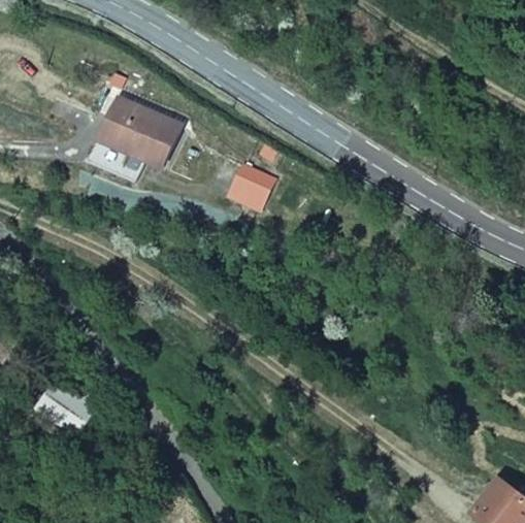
[(177,120),(117,93),(89,157),(134,176),(144,154),(159,160),(177,120)]
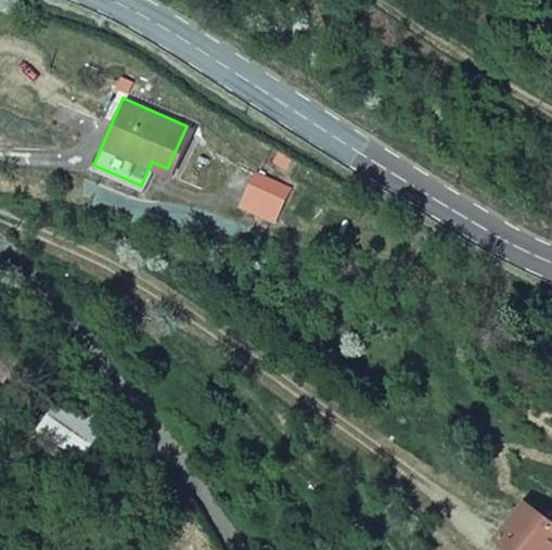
[(254,166),(236,202),(271,218),(289,182),(254,166)]
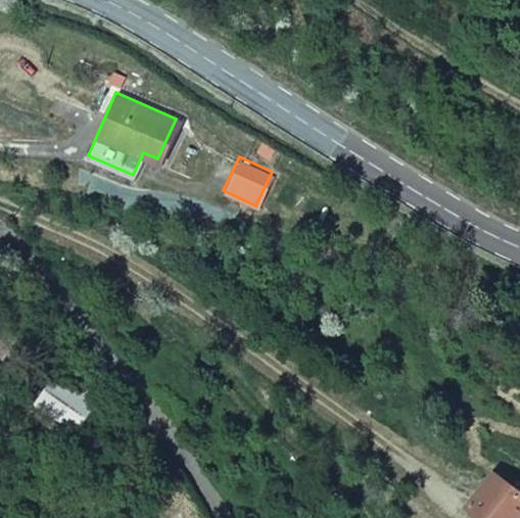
[(8,343),(0,336),(0,354),(8,343)]
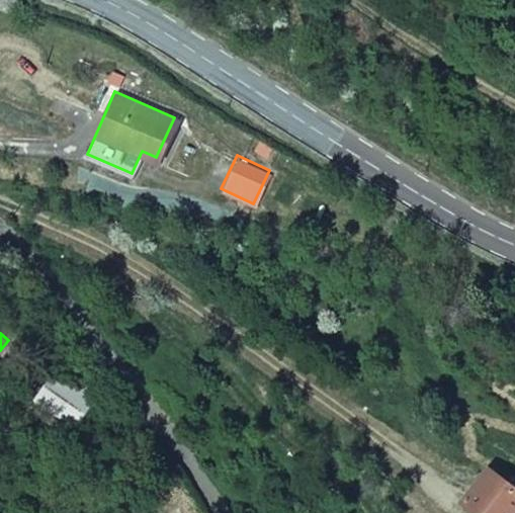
[(33,378),(20,399),(71,433),(96,398),(55,368),(43,386),(33,378)]
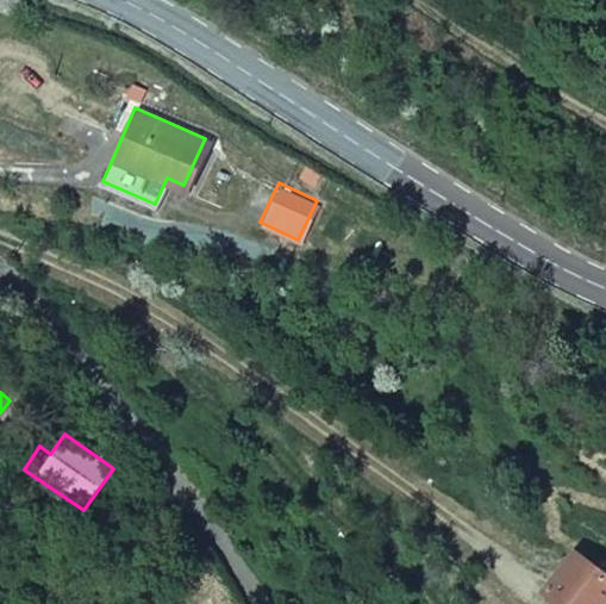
[(97,518),(126,475),(113,468),(83,510),(97,518)]
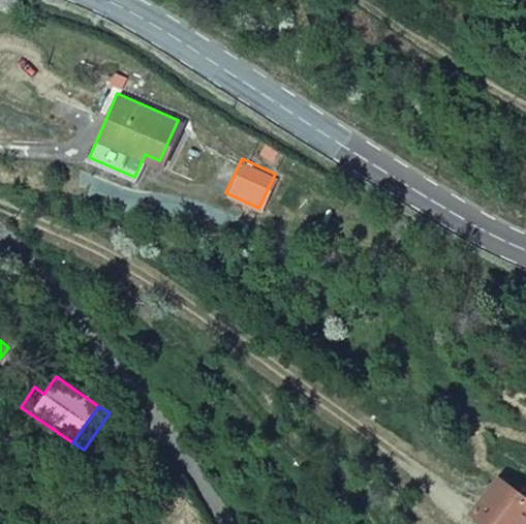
[(474,509),(494,523),(525,523),(525,496),(499,476),(474,509)]
